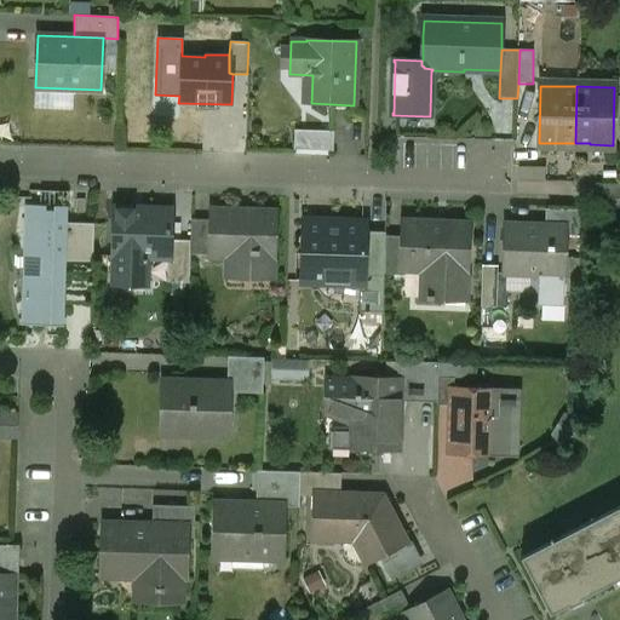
[(333,132),(294,130),(293,150),(333,151),(333,132)]
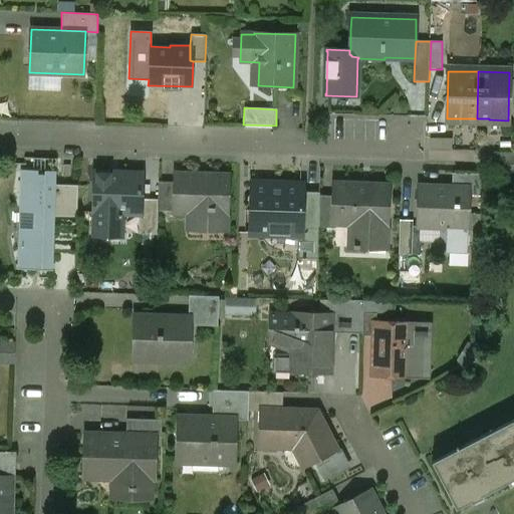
[(432,143),(432,160),(452,160),(452,143),(432,143)]
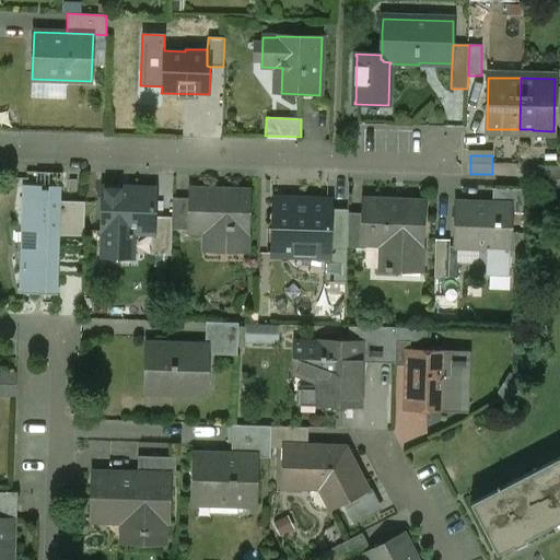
[(559,165),(539,166),(538,179),(559,179),(559,165)]
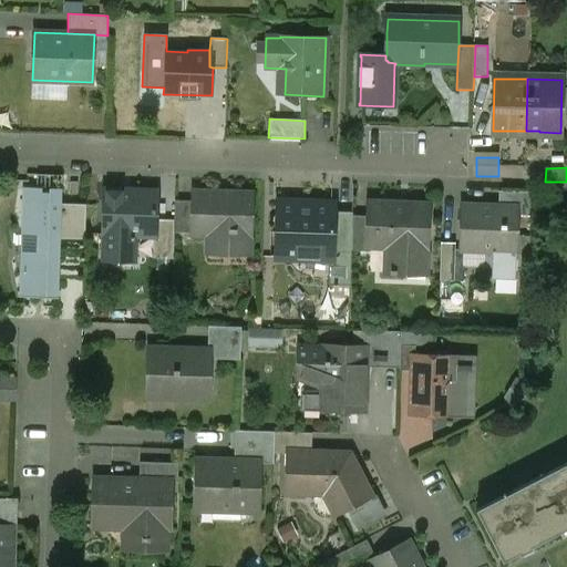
[(41,188),(22,187),(22,188),(23,188),(20,296),(19,296),(19,297),(39,298),(39,294),(45,294),(45,298),(59,298),(60,238),(61,204),(62,188),(49,188),(49,193),(42,193),(41,188)]
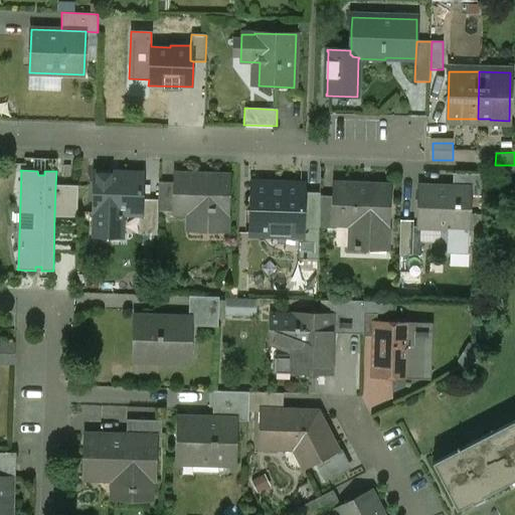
[(142,174),(95,173),(94,213),(95,213),(95,233),(121,233),(122,214),(138,214),(140,214),(141,199),(142,174)]
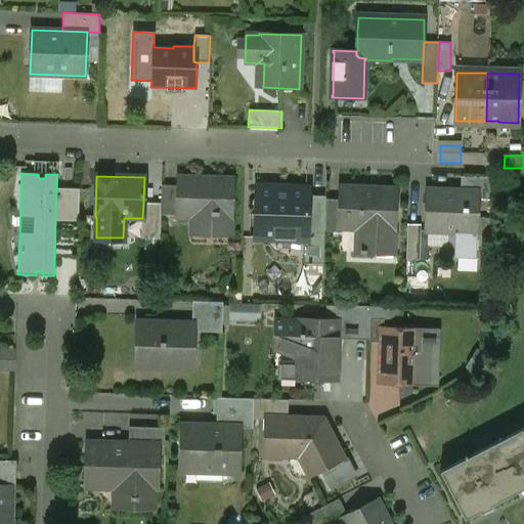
[(491,178),(461,177),(461,190),(478,191),(478,199),(490,200),(491,178)]
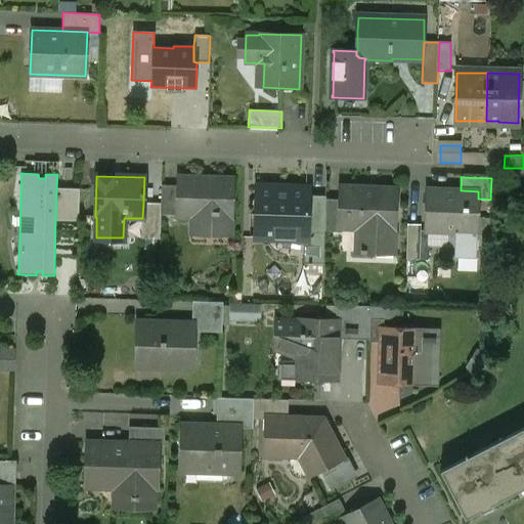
[(231,179),(178,178),(178,186),(177,216),(201,216),(200,231),(230,232),(231,179)]
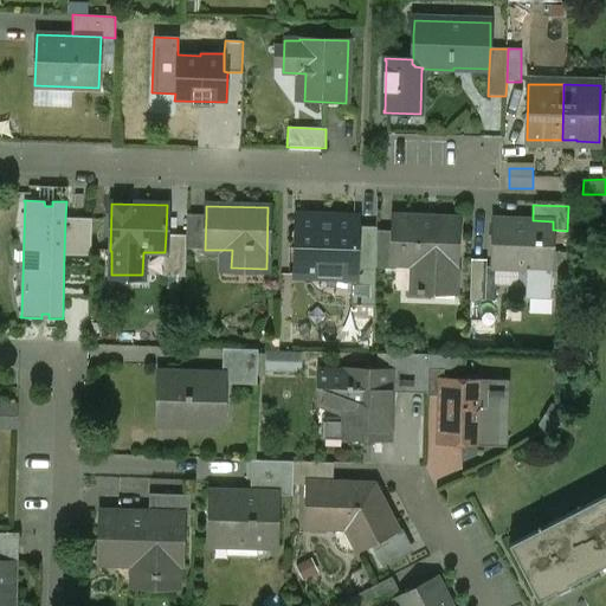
[(206,216),(187,214),(186,236),(186,249),(205,250),(206,216)]
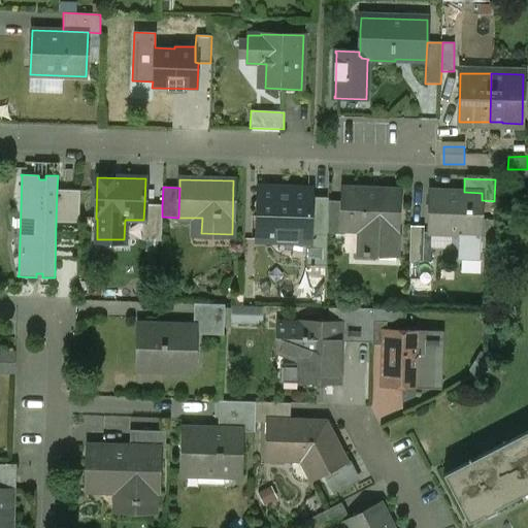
[(311,190),(258,188),(257,240),(270,241),(271,235),(310,236),(311,198),(311,190)]
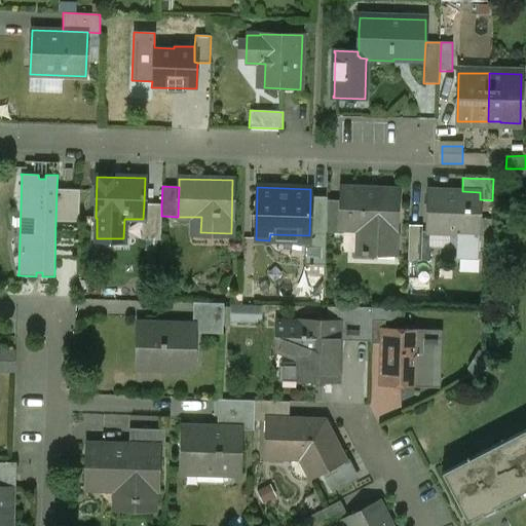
[(370,188),(341,187),(340,200),(339,229),(341,229),(358,230),(357,254),(376,255),(377,249),(396,250),(398,191),(370,190),(370,188)]
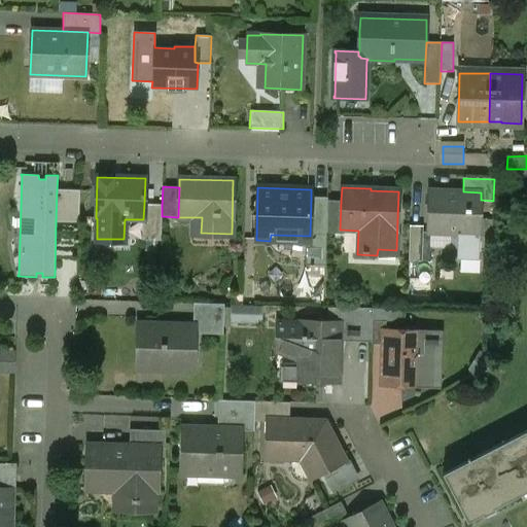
[(79,190),(57,189),(56,221),(78,222),(79,190)]
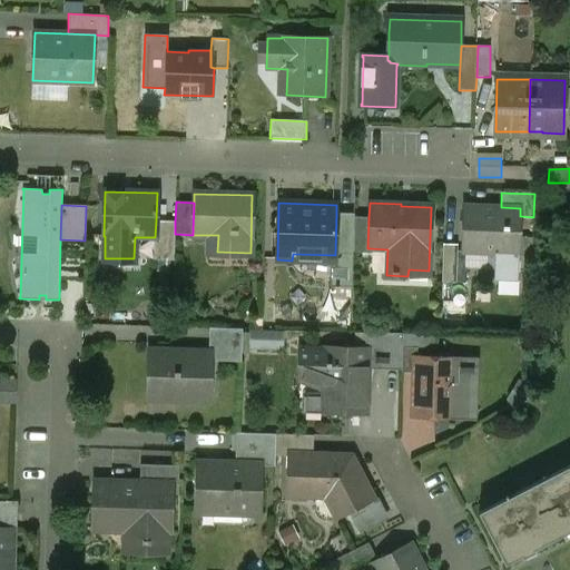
[(501,207),(463,206),(462,246),(482,247),(482,252),(519,254),(520,216),(520,208),(501,207)]
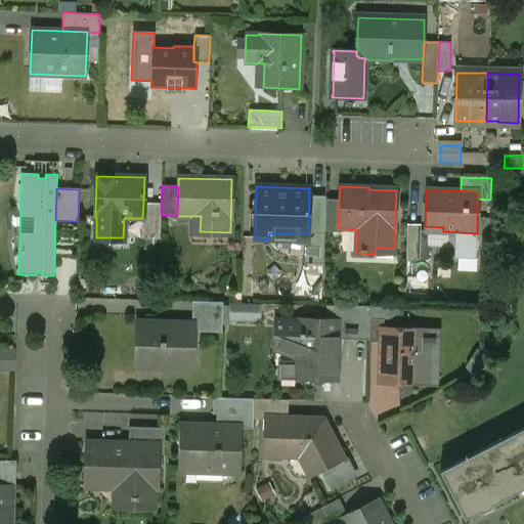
[(325,197),(309,197),(308,234),(324,235),(324,232),(325,200),(325,197)]
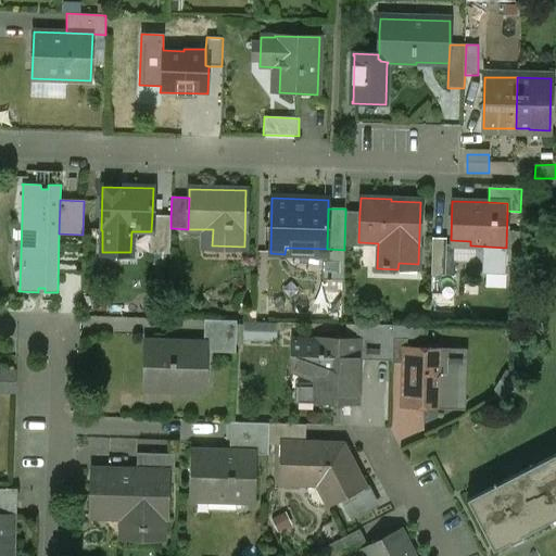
[(359,212),(345,212),(344,247),(361,247),(361,242),(358,242),(359,212)]
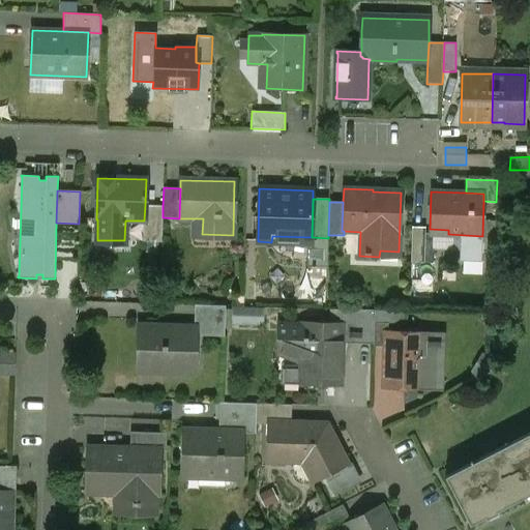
[(163,206),(145,205),(144,221),(142,221),(141,242),(162,242),(163,217),(163,206)]
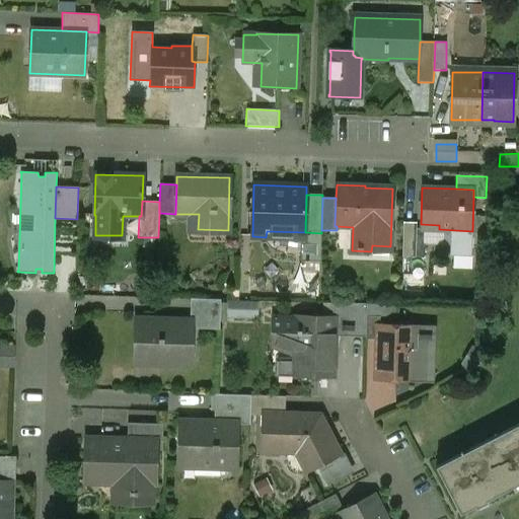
[(417,223),(403,222),(402,256),(416,256),(417,223)]
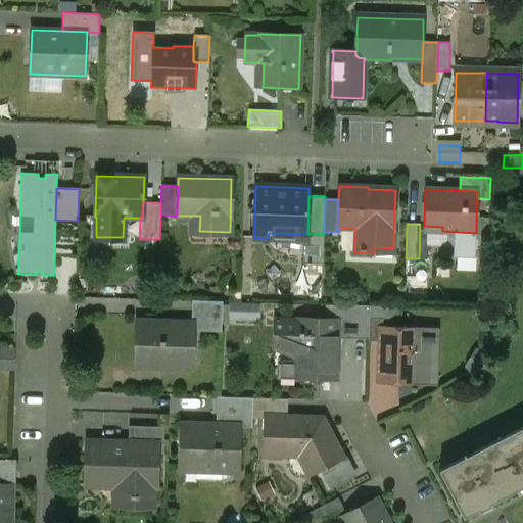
[(223,301),(191,300),(191,318),(200,318),(200,323),(222,324),(223,301)]
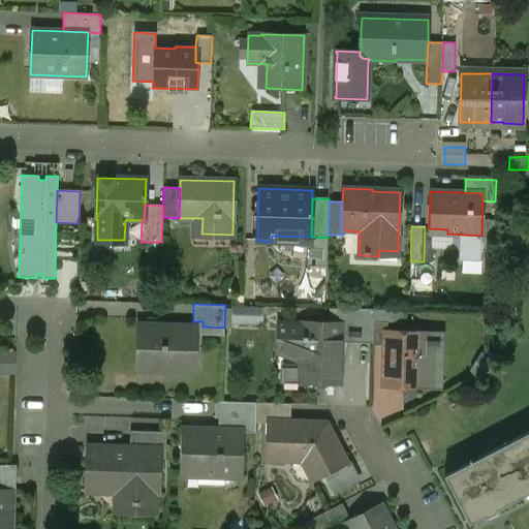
[(232,305),(232,322),(265,322),(265,305),(232,305)]
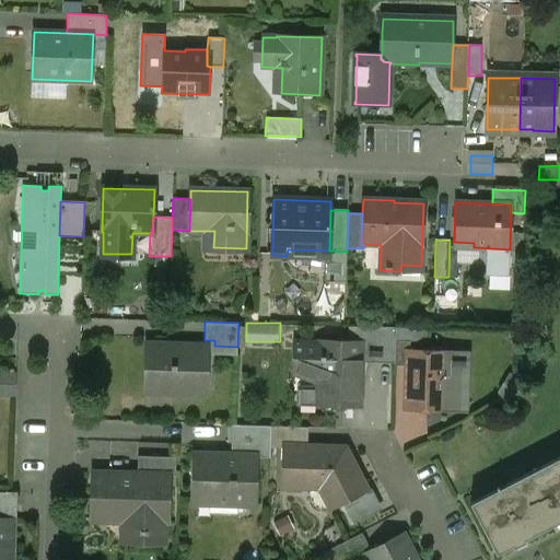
[(396,328),(359,327),(359,343),(360,343),(360,362),(395,363),(395,341),(396,328)]
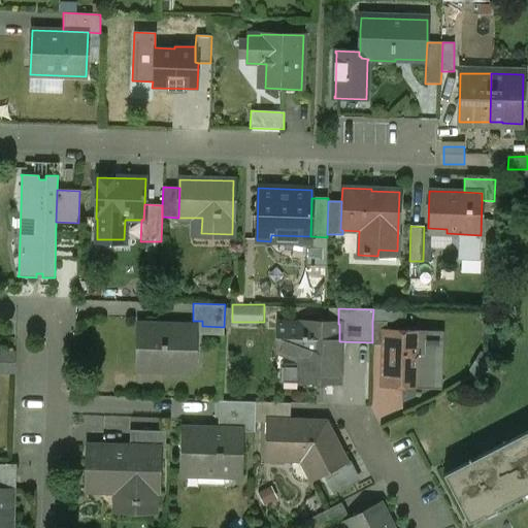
[(401,310),(373,309),(372,322),(387,322),(401,322),(401,310)]
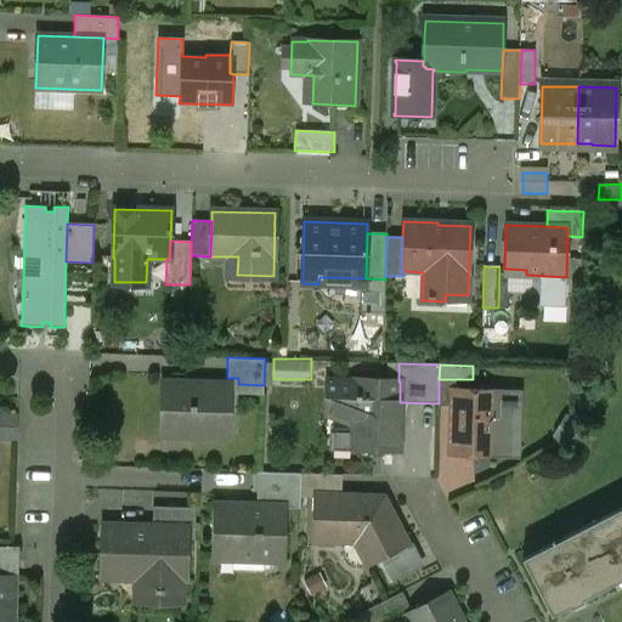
[(456,379),(439,379),(439,403),(439,406),(453,407),(453,391),(454,391),(456,379)]
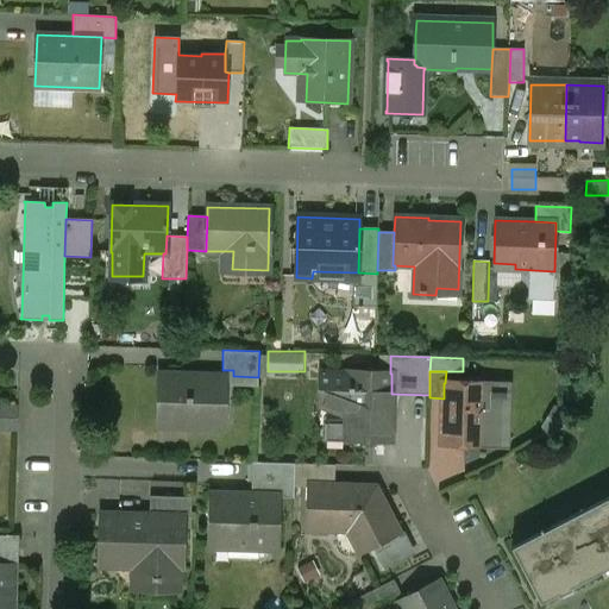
[(390,374),(349,372),(349,377),(321,377),(320,401),(347,412),(346,439),(390,441),(391,394),(391,374),(390,374)]
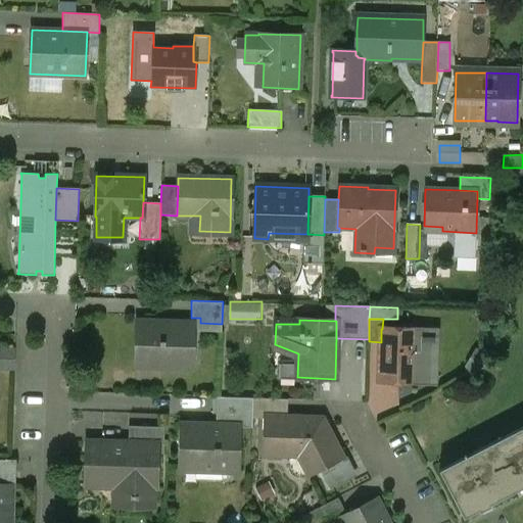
[(192,323),(136,322),(135,365),(158,365),(158,368),(191,368),(192,323)]
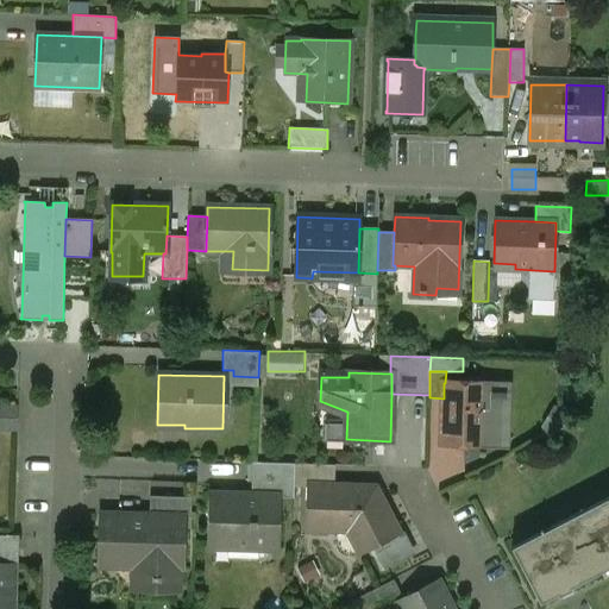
[(445,383),(444,383),(444,399),(443,444),(482,445),(482,444),(484,384),(484,380),(466,378),(465,383),(445,383)]
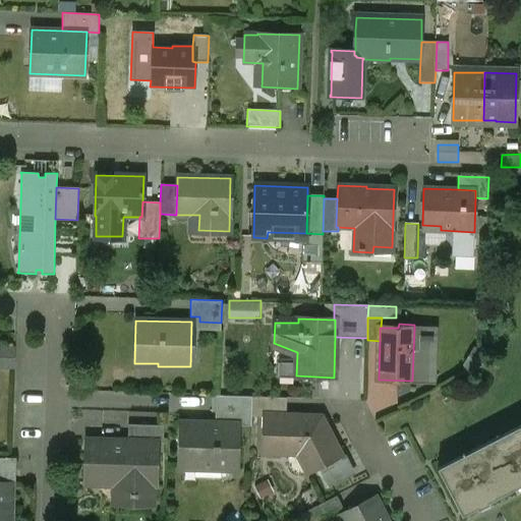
[(433,329),(414,329),(412,380),(427,381),(432,375),(433,329)]
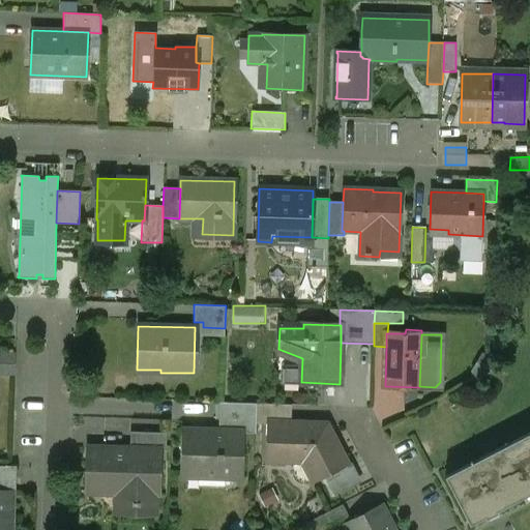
[(492,355),(480,355),(471,370),(476,379),(491,372),(492,355)]
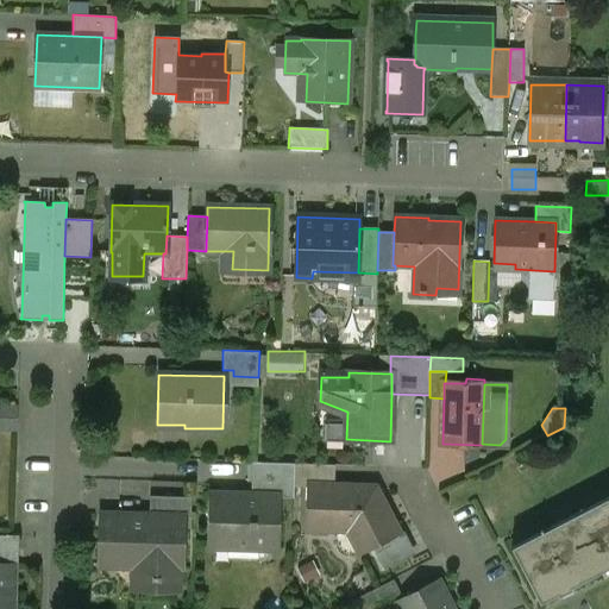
[(294,464),(248,463),(248,482),(252,482),(251,495),(277,496),(277,497),(293,498),(293,488),(294,464)]
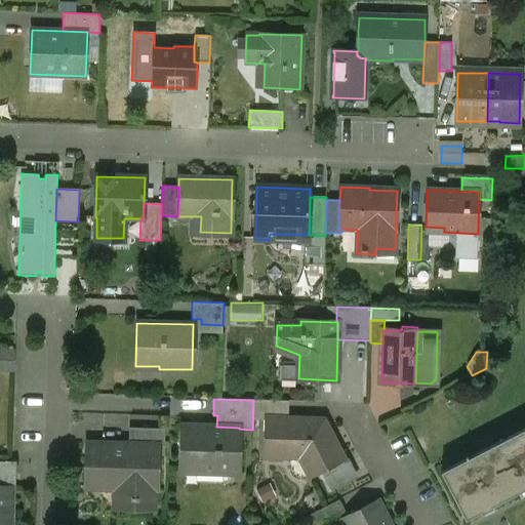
[(282,401),(253,400),(252,420),(266,420),(281,420),(281,419),(282,401)]
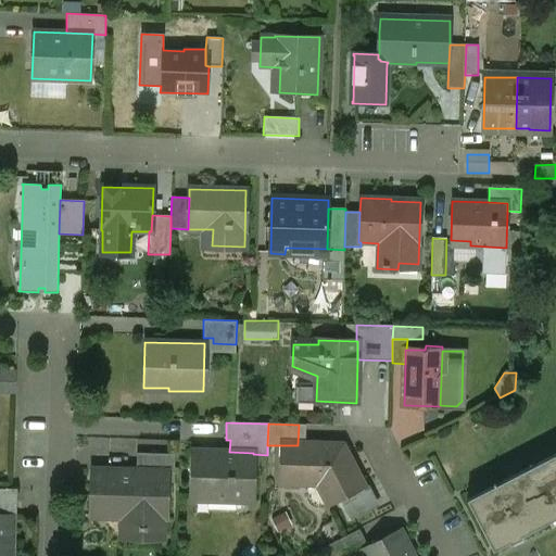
[(342,445),(298,444),(298,445),(281,445),(279,482),(329,484),(333,482),(342,498),(364,488),(342,445)]
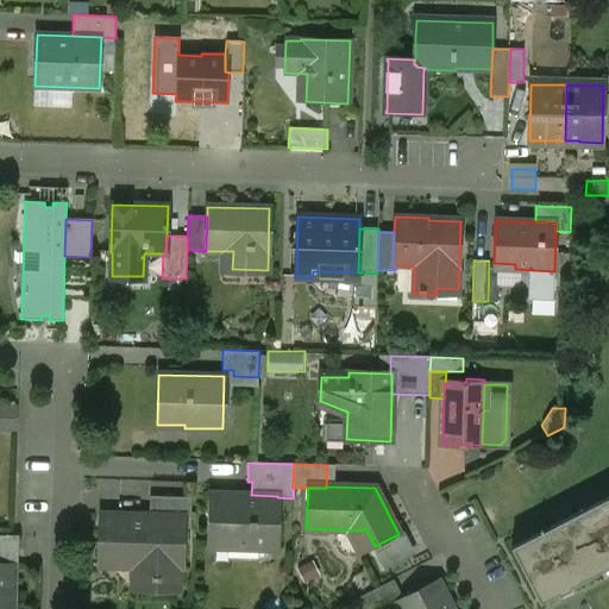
[(251,495),(213,494),(211,547),(276,548),(277,497),(277,496),(251,495)]
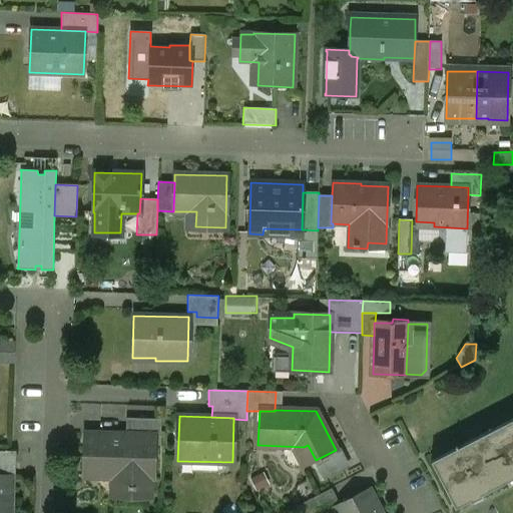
[(512,418),(431,461),(455,508),(470,500),(471,502),(483,496),(482,494),(512,477),(512,418)]
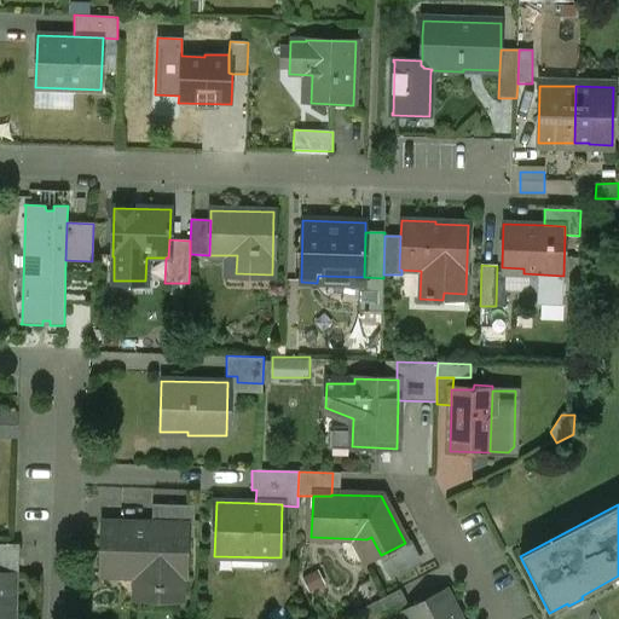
[(194,507),(151,505),(151,522),(152,522),(152,527),(105,526),(104,561),(127,562),(128,560),(138,561),(137,600),(180,601),(180,579),(183,579),(184,524),(194,524),(194,507)]
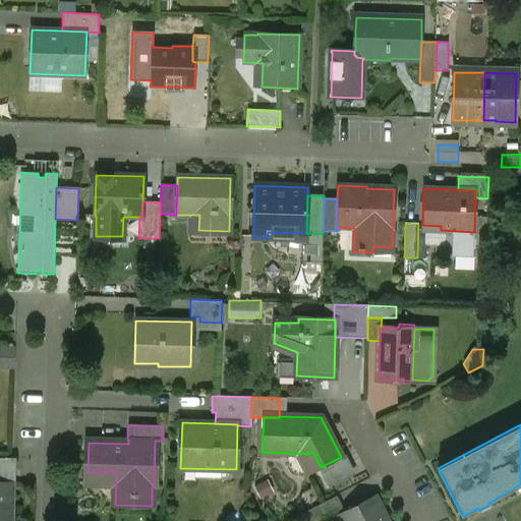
[(11,458),(0,457),(0,481),(11,482),(11,458)]
